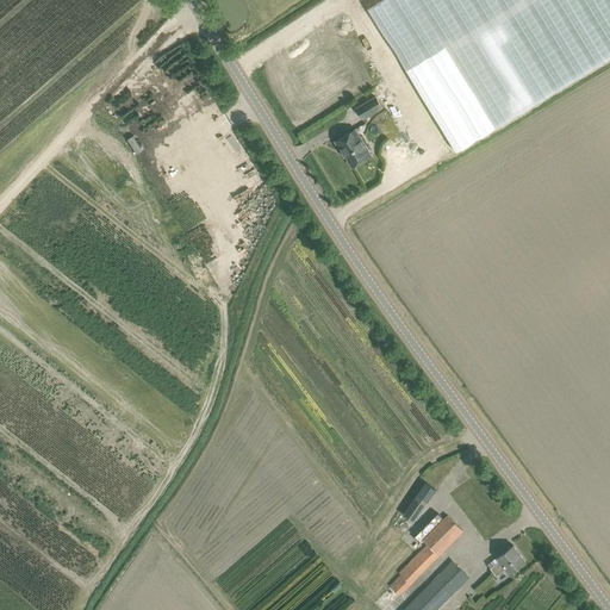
[(609,0),(384,0),(371,8),(458,154),(496,130),(609,61),(609,0)]
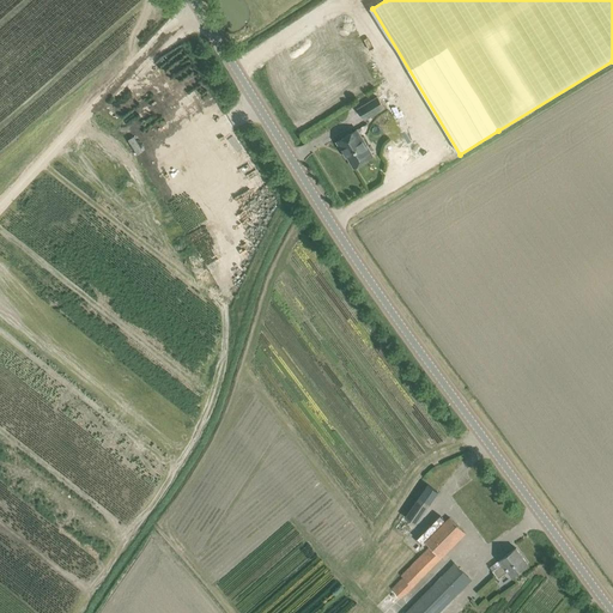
[(377,97),(358,109),(364,120),(384,108),(377,97)]
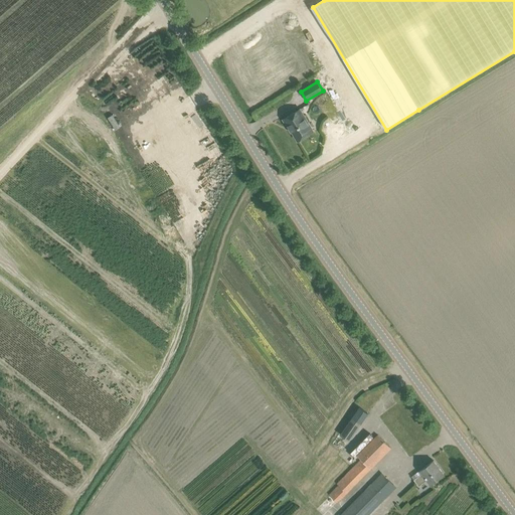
[(289,127),(298,141),(313,132),(300,109),(283,120),(288,128),(289,127)]
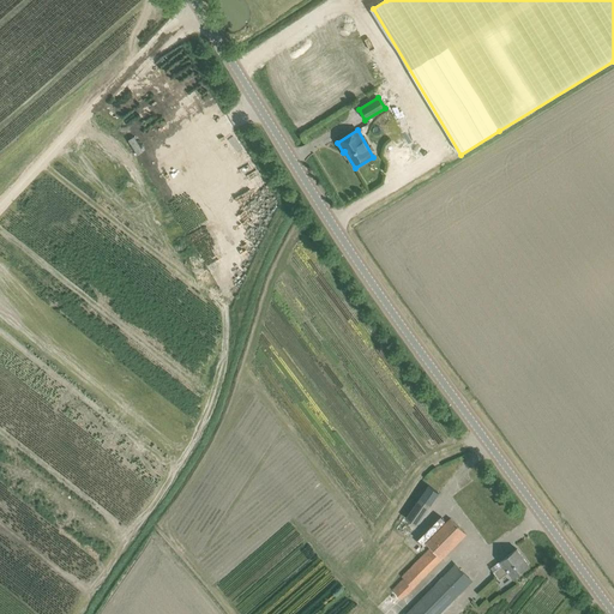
[(411,524),(420,533),(444,504),(434,497),(411,524)]
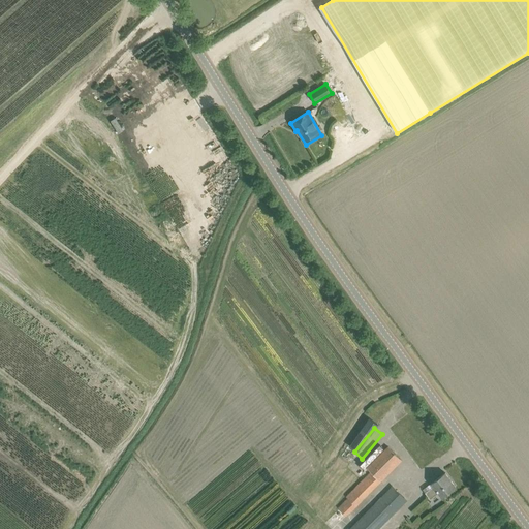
[(371,472),(346,497),(348,499),(338,508),(346,516),(401,460),(387,446),(367,468),(371,472)]
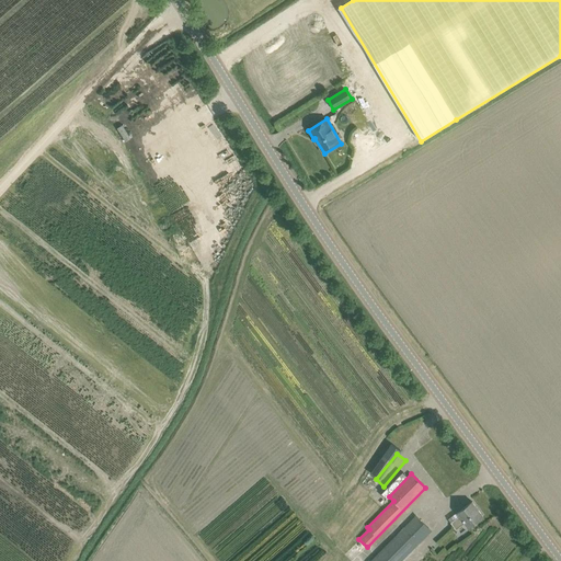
[(450,523),(456,530),(465,524),(468,528),(483,516),(472,502),(457,513),(459,516),(450,523)]
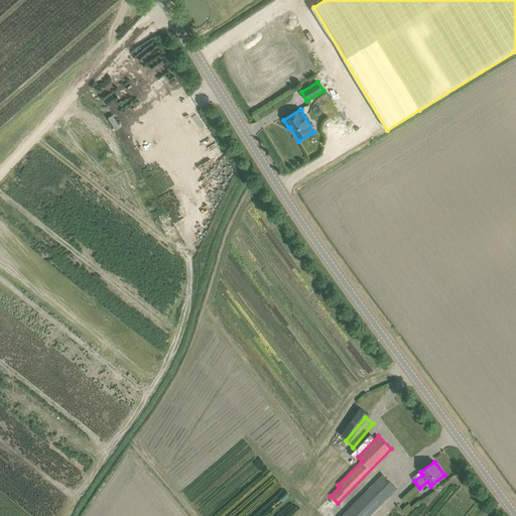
[(341,515),(368,515),(396,488),(382,475),(341,515)]
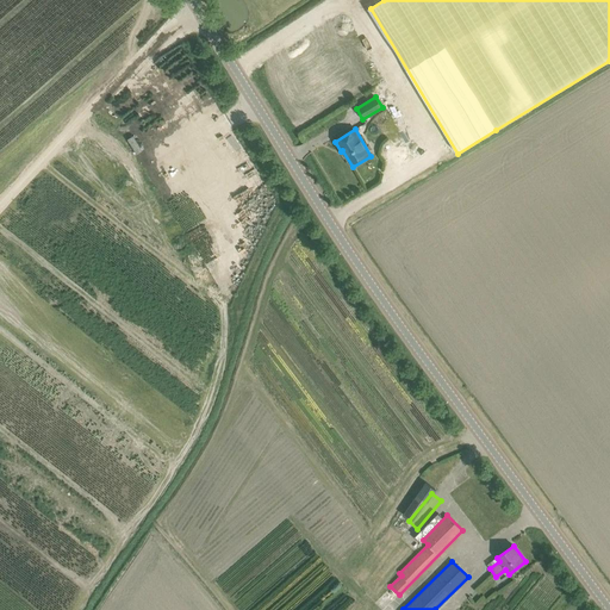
All buildings are outlined.
